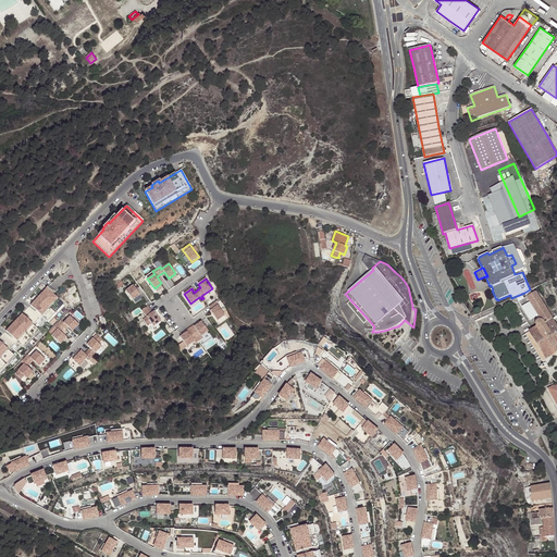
[(133,285),(126,291),(133,300),(140,295),(133,285)]
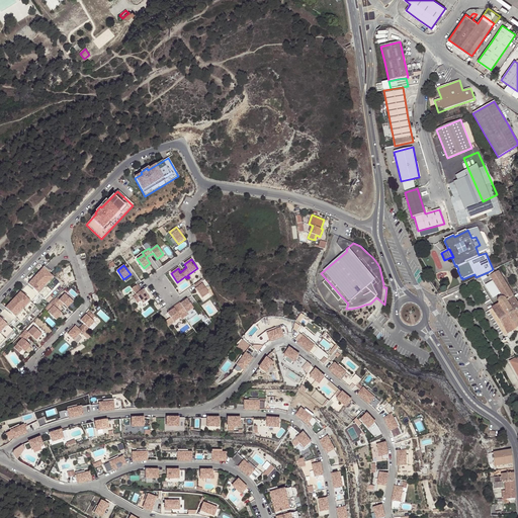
[(44,268),(28,284),(44,298),(59,283),(44,268)]
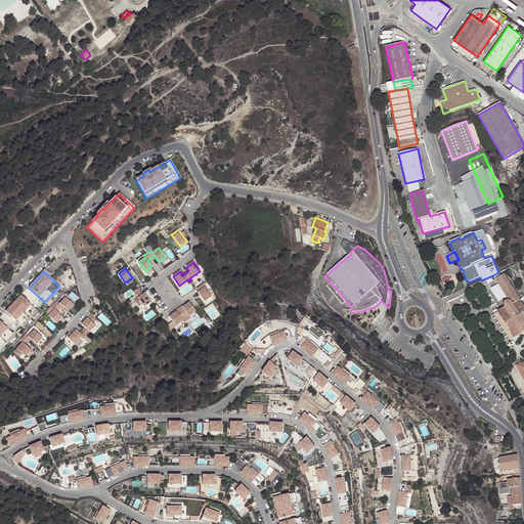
[(498,272),(493,275),(501,290),(509,302),(508,302),(507,302),(506,302),(506,303),(505,304),(505,305),(505,306),(505,307),(500,310),(497,312),(500,317),(503,321),(505,324),(506,326),(509,332),(512,337),(509,338),(511,341),(521,334),(522,335),(523,333),(523,306),(517,296),(504,274),(500,276),(498,272)]
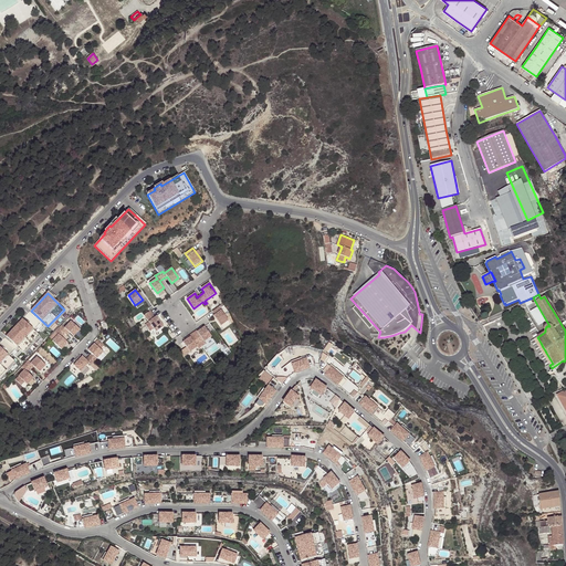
[(218,307),(212,312),(215,315),(213,316),(221,326),(228,321),(218,307)]
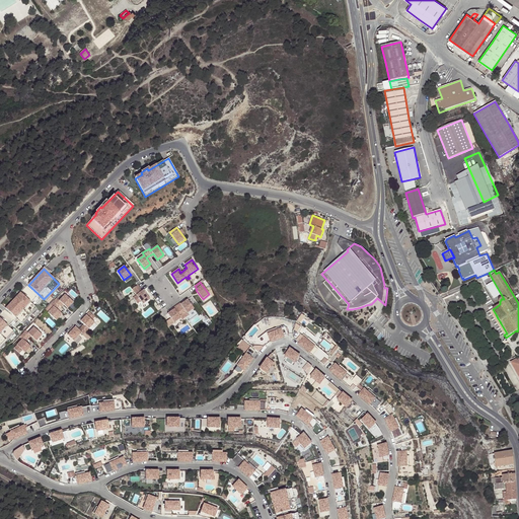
[(59,284),(44,299),(46,301),(61,285),(59,284)]
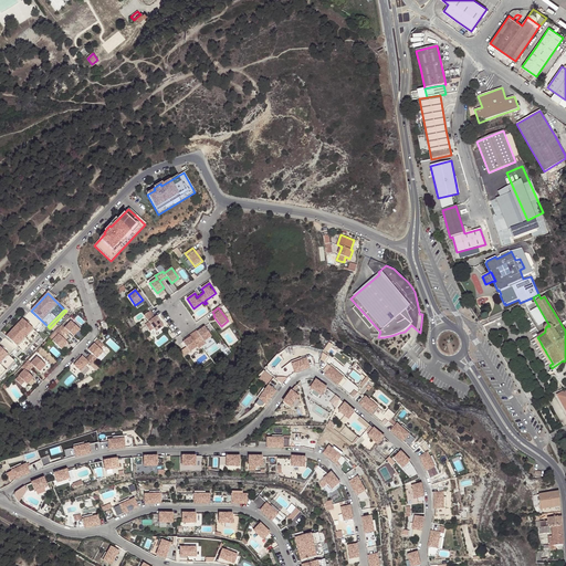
[(150,311),(144,315),(149,322),(145,324),(150,332),(154,328),(156,332),(164,326),(156,316),(155,317),(150,311)]
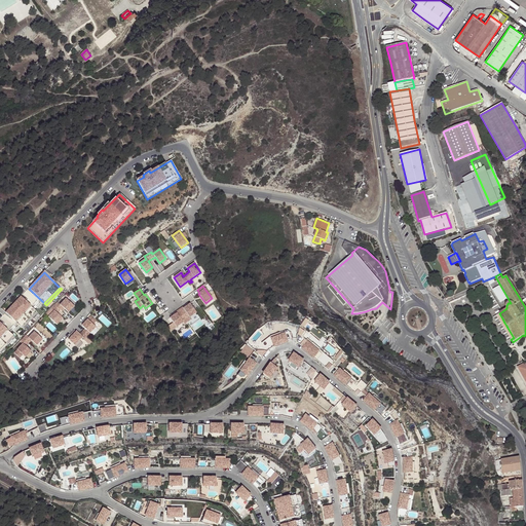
[(495,307),(498,306),(494,299),(490,293),(488,295),(485,296),(493,309),(495,307)]
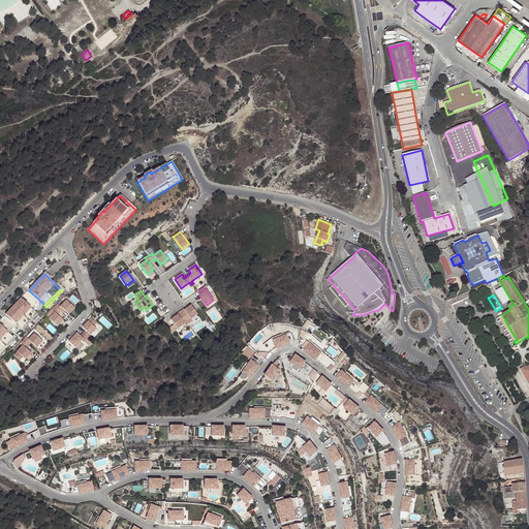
[(21,299),(5,314),(22,330),(37,314),(21,299)]
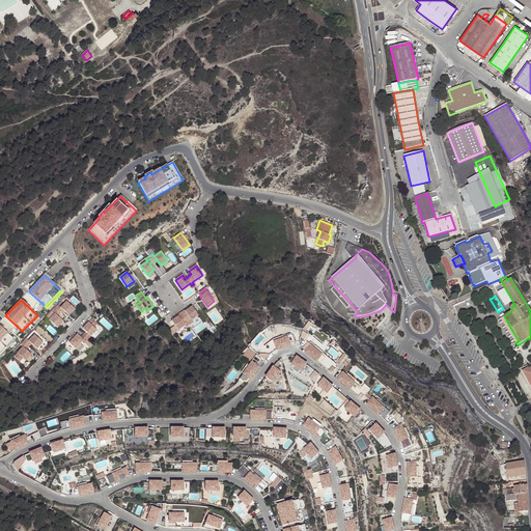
[(55,313),(49,319),(57,328),(63,322),(58,316),(63,310),(70,315),(75,309),(66,302),(61,308),(58,305),(52,311),(55,313)]
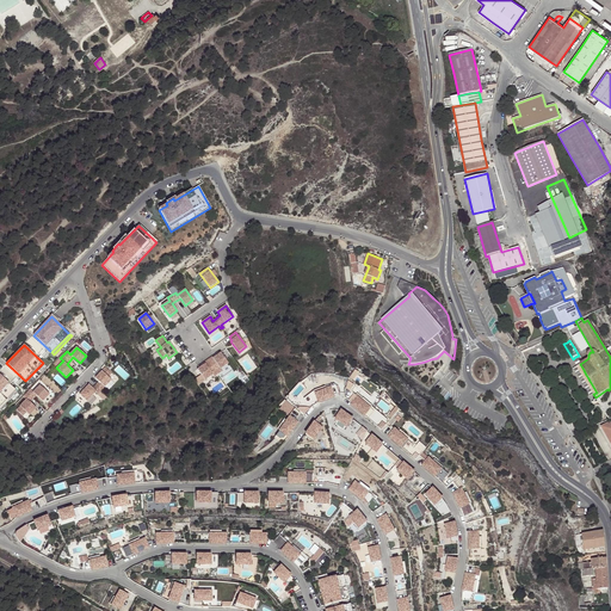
[(451,366),(454,359),(444,351),(437,358),(450,369),(451,366)]
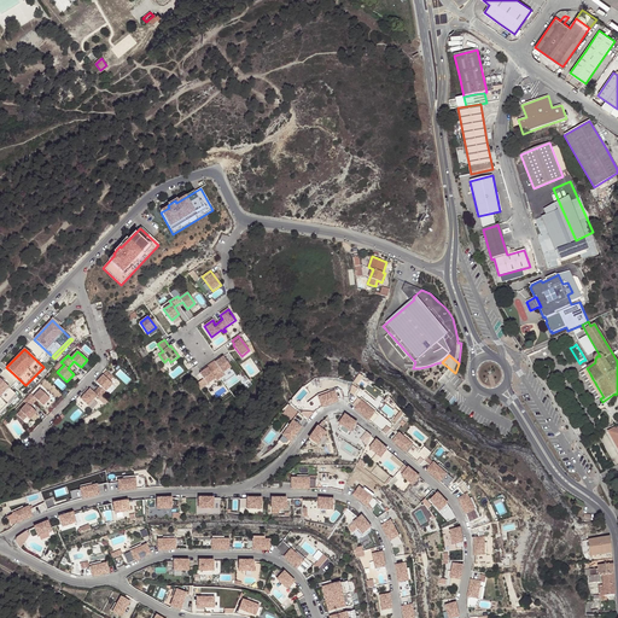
[(208,368),(199,374),(208,384),(215,379),(216,380),(225,375),(223,373),(231,367),(223,357),(215,362),(215,361),(207,367),(208,368)]
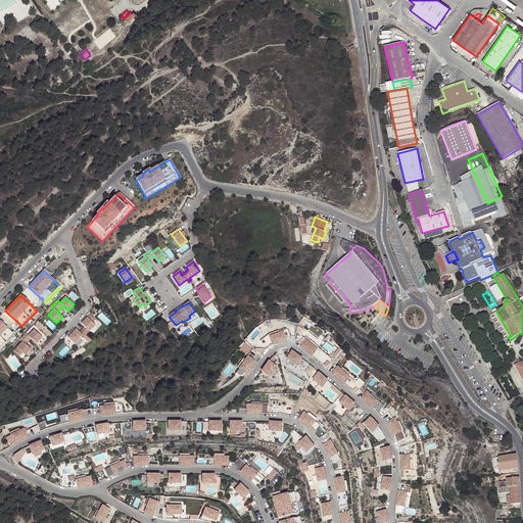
[(37,311),(21,326),(22,327),(38,312),(37,311)]
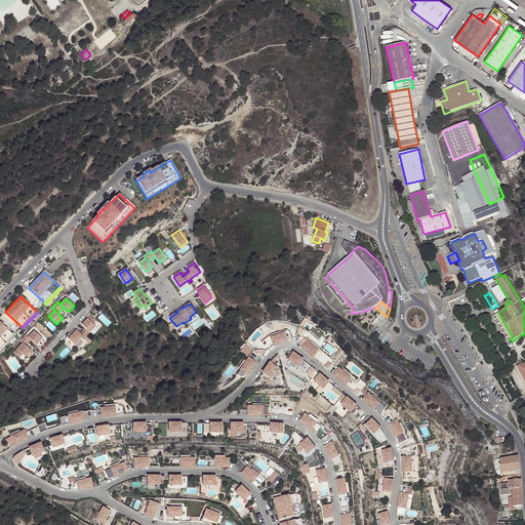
[(501,318),(498,313),(496,314),(492,317),(495,321),(501,318)]
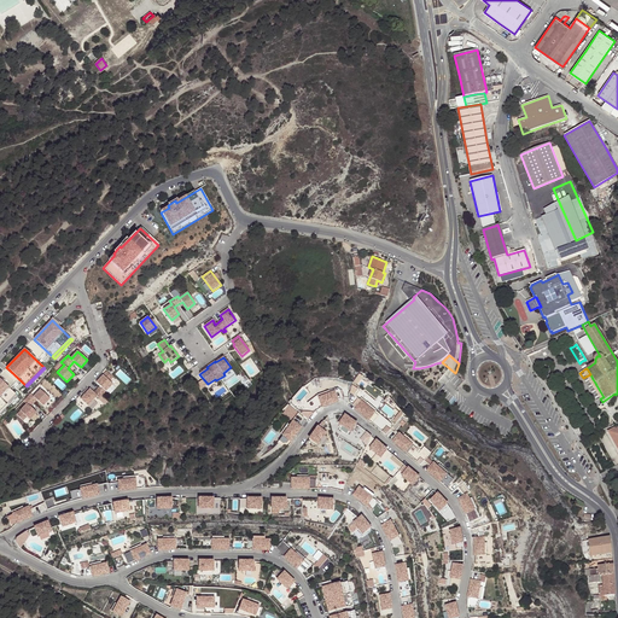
[(89,390),(80,400),(87,406),(97,396),(99,398),(112,385),(110,382),(114,378),(106,372),(97,383),(100,386),(93,392),(89,390)]
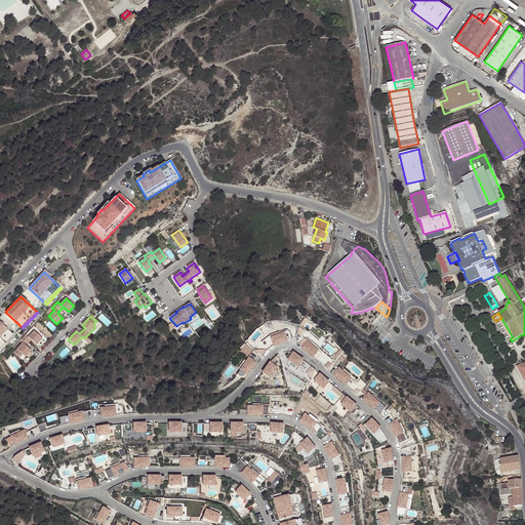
[(503,322),(501,318),(495,321),(497,325),(498,326),(503,322)]
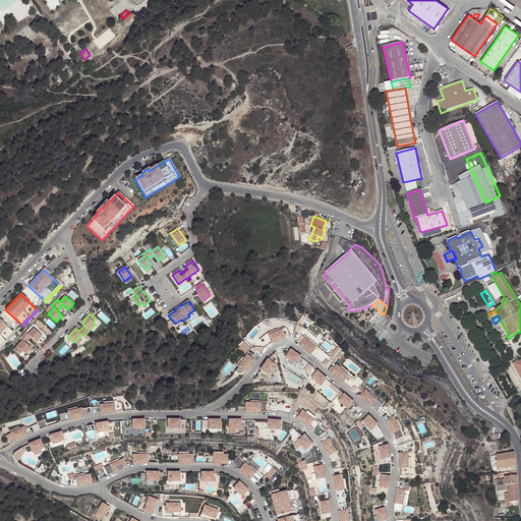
[(0,320),(0,346),(14,333),(0,320)]
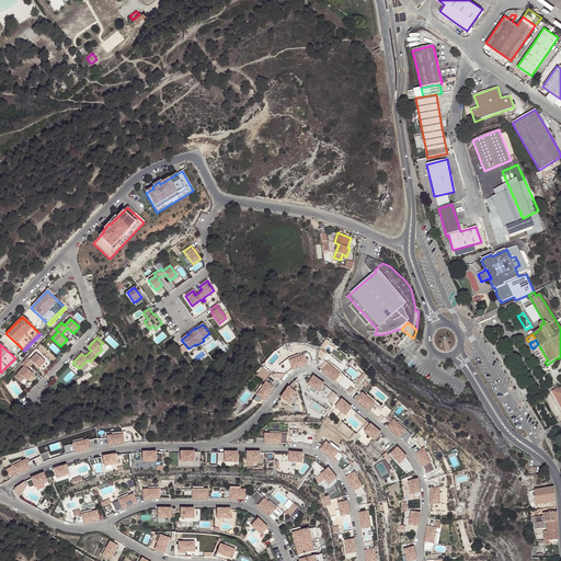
[(533,348),(535,354),(541,350),(540,347),(538,344),(533,348)]
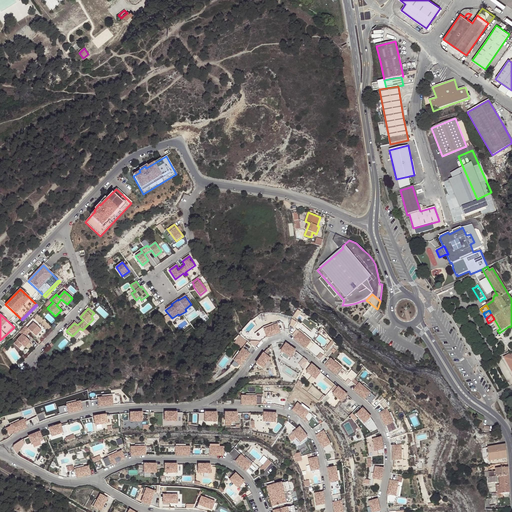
[(488,323),(491,327),(497,324),(494,319),(488,323)]
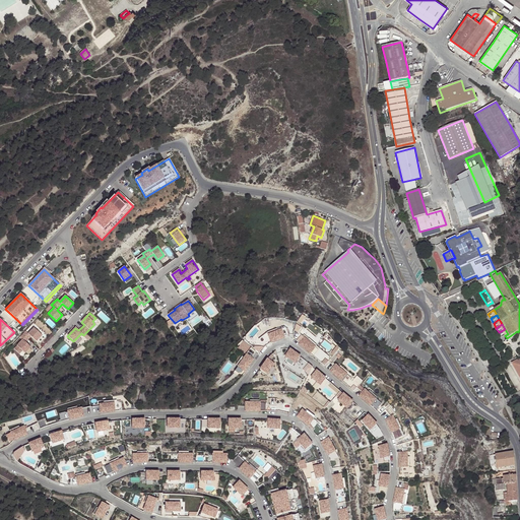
[(22,339),(14,348),(19,353),(22,350),(25,353),(30,347),(25,342),(30,336),(37,341),(42,335),(34,328),(28,334),(25,331),(20,337),(22,339)]
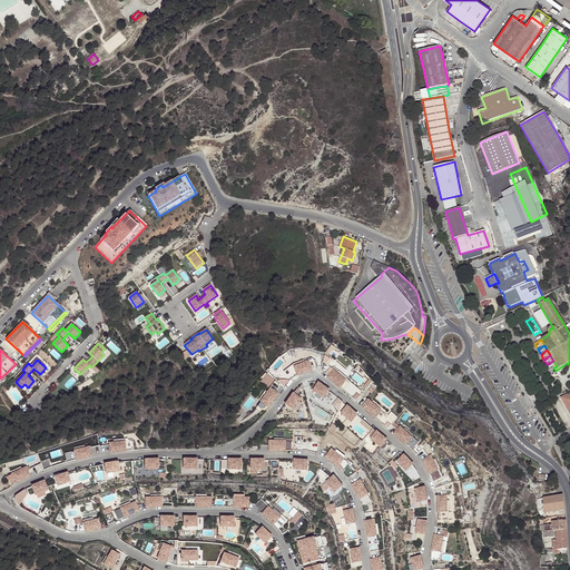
[(550,370),(553,367),(557,366),(553,361),(547,364),(550,370)]
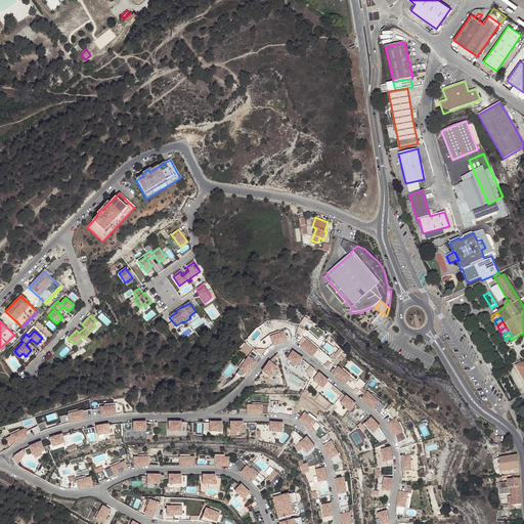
[(282,333),(269,337),(272,345),(286,340),(282,333)]
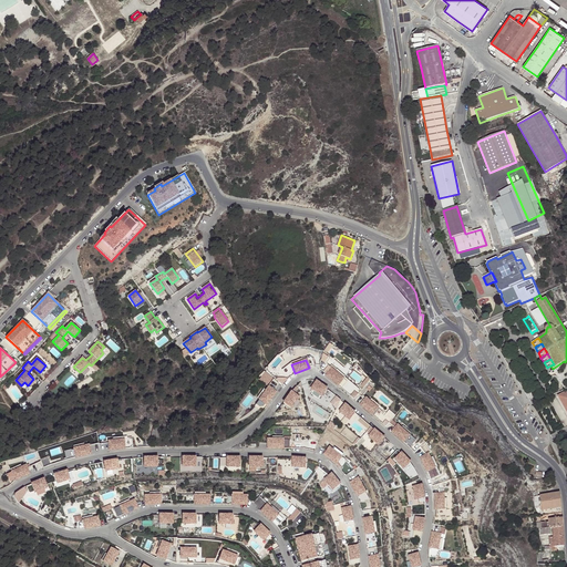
[(16,362),(0,377),(0,380),(17,363),(16,362)]
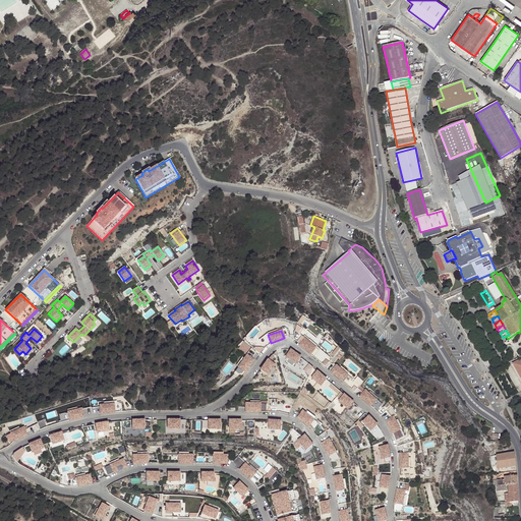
[(314,348),(304,339),(298,345),(309,354),(314,348)]
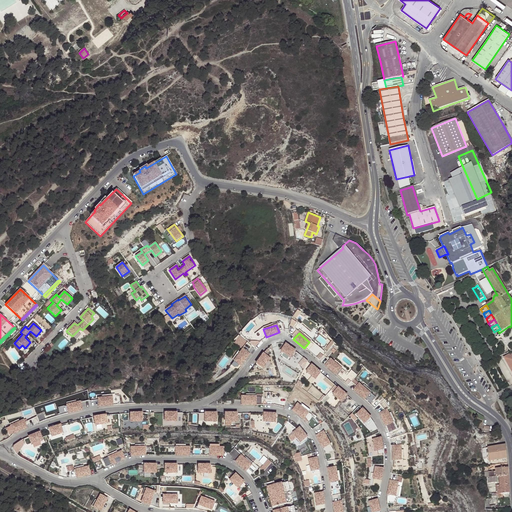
[(294,351),(285,344),(280,351),(290,358),(294,351)]
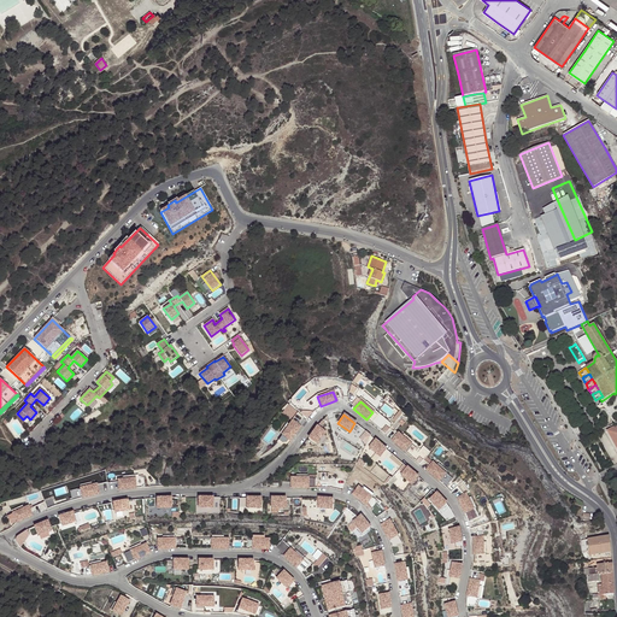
[(291,421),(281,434),(289,440),(299,427),(291,421)]
